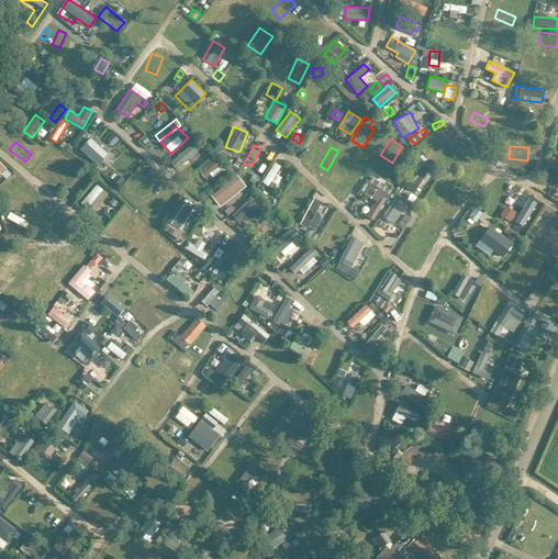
[(353,157),(356,151),(348,147),(345,153),(353,157)]
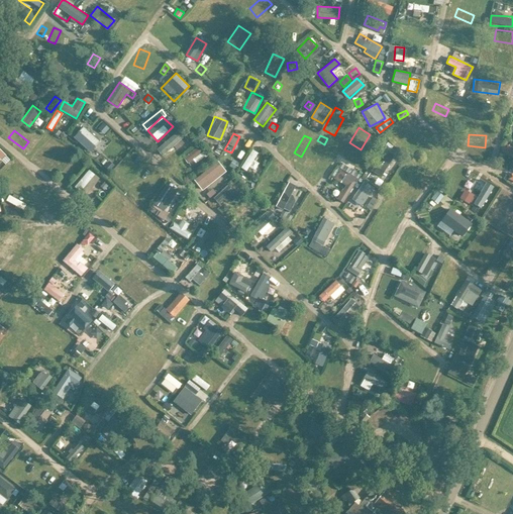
[(315,140),(306,156),(316,162),(325,147),(315,140)]
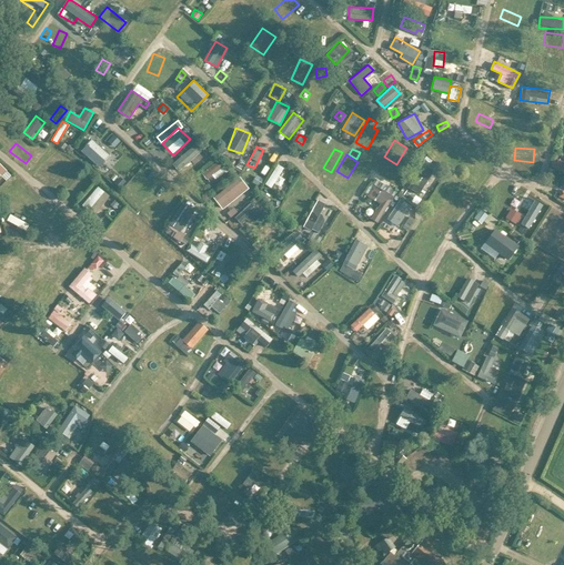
[(380,154),(371,164),(378,171),(386,161),(380,154)]
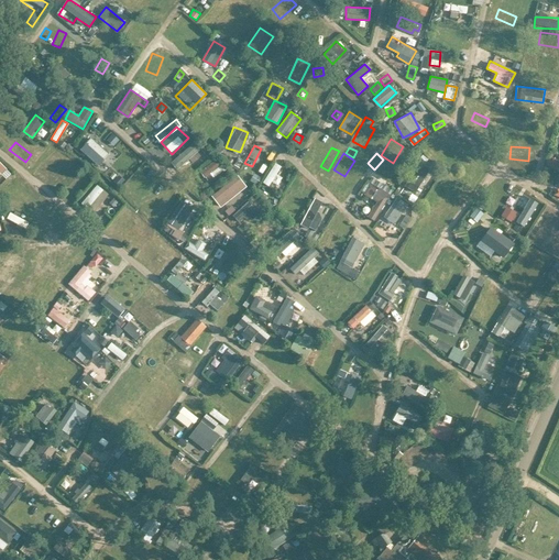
[(220,158),(199,168),(205,182),(215,177),(214,175),(226,169),(220,158)]
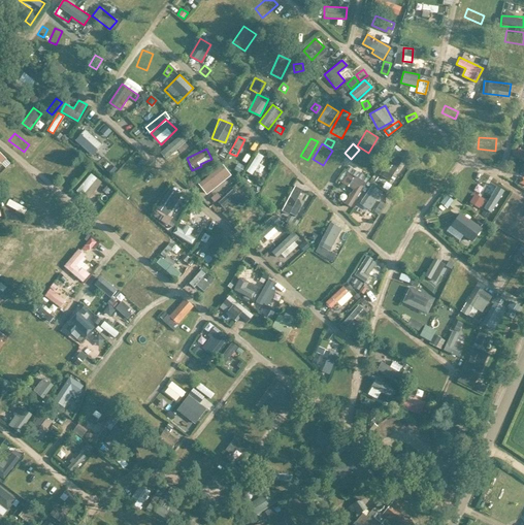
[(359,150),(356,160),(362,162),(365,152),(359,150)]
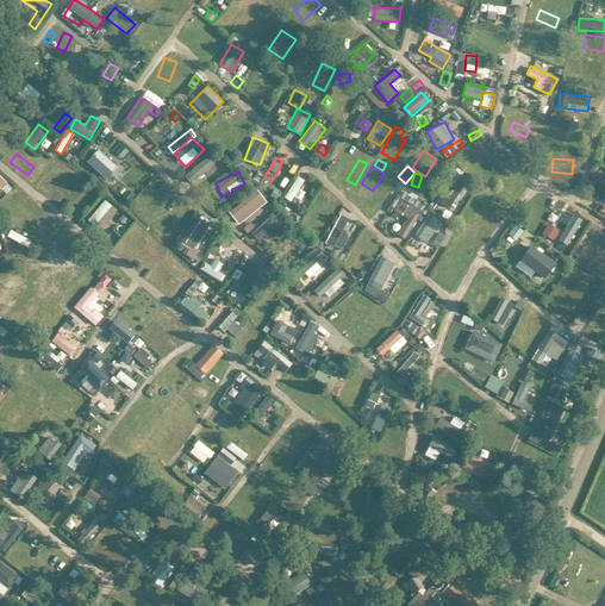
[(298,175),(282,198),(292,204),(306,181),(298,175)]
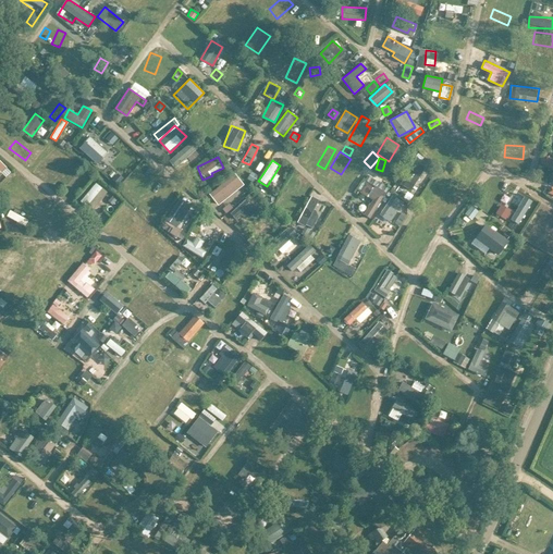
[(407,172),(419,177),(425,165),(413,160),(407,172)]
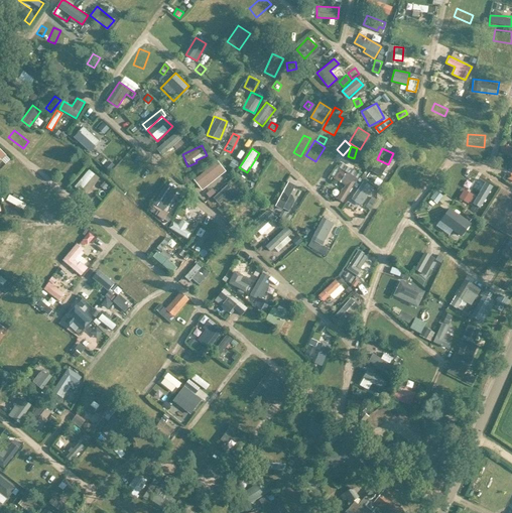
[(215,166),(220,174),(225,170),(221,163),(215,166)]
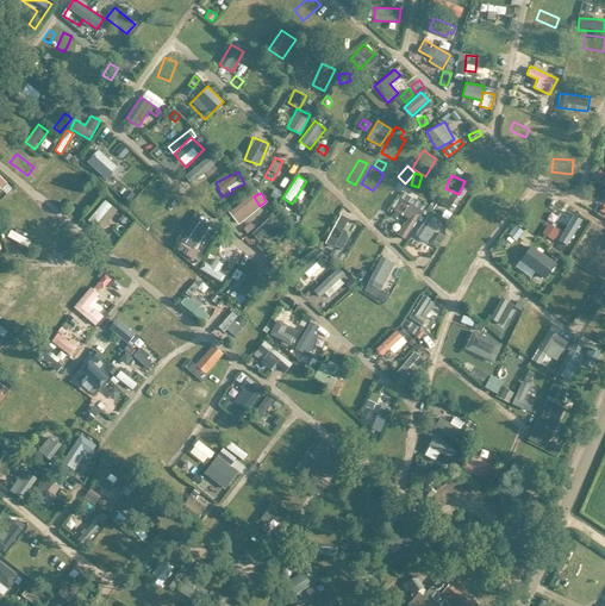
[(229,212),(237,223),(257,206),(249,195),(229,212)]
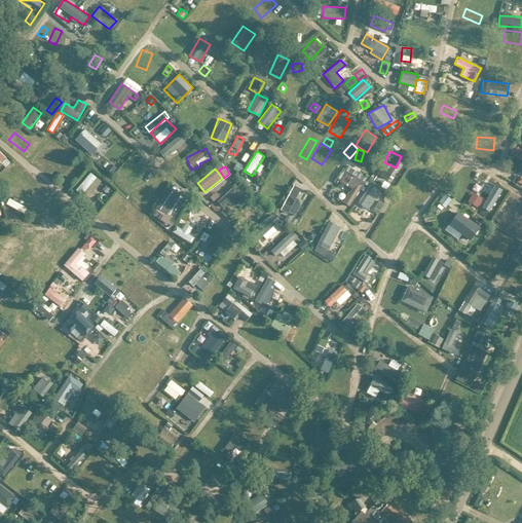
[(335,180),(350,189),(340,206),(347,210),(363,182),(341,170),(335,180)]
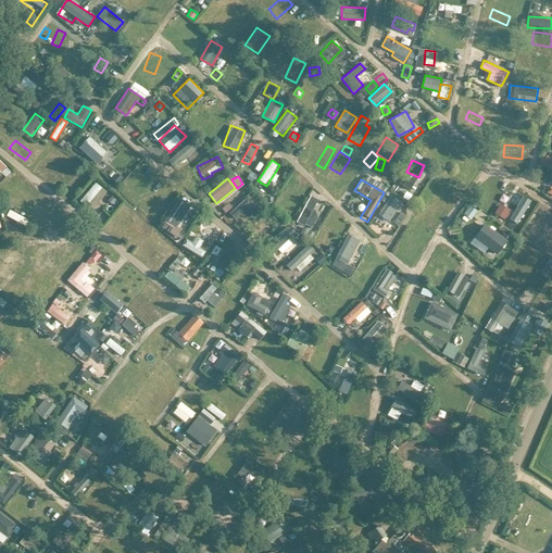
[(87,208),(101,186),(93,181),(79,202),(87,208)]
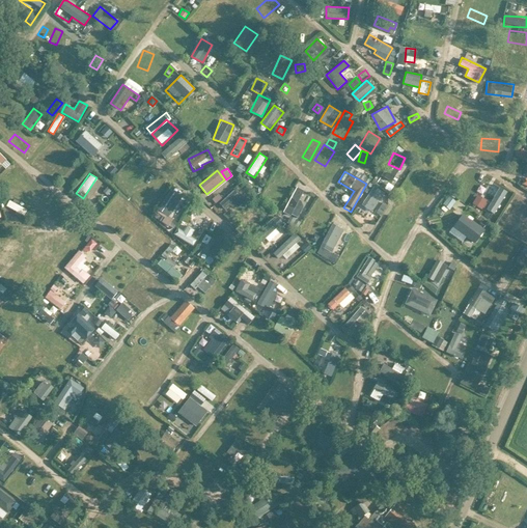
[(228,187),(236,183),(232,176),(225,181),(228,187)]
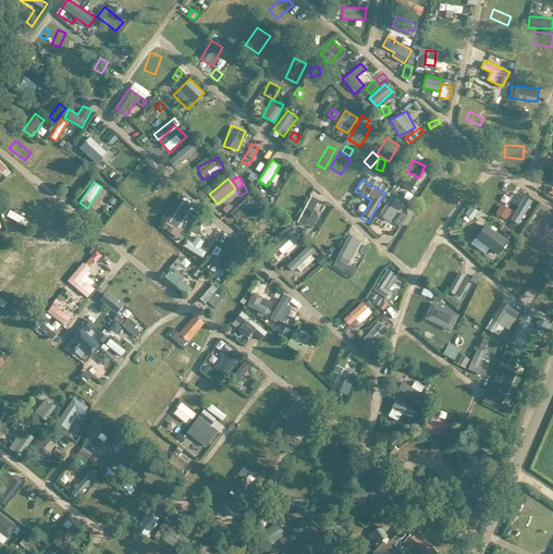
[(236,192),(225,196),(228,201),(238,197),(236,192)]
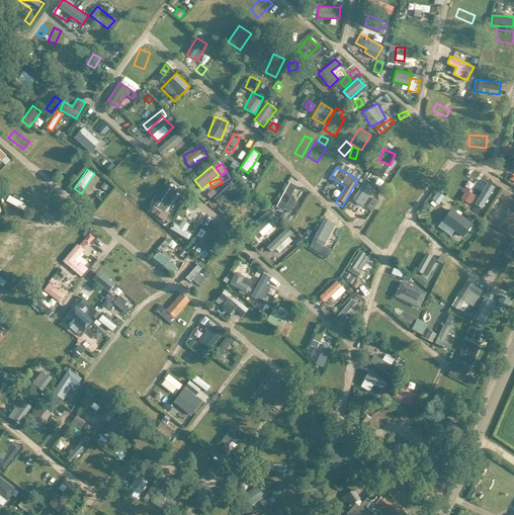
[(351,199),(363,206),(374,187),(363,180),(351,199)]
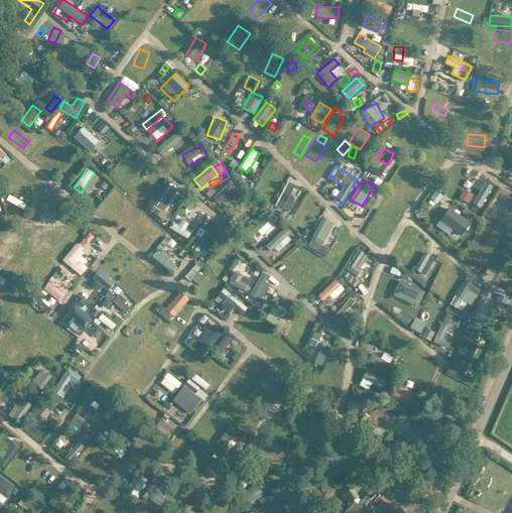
[(289,195),(295,184),(288,181),(274,205),(289,213),(296,200),(289,195)]
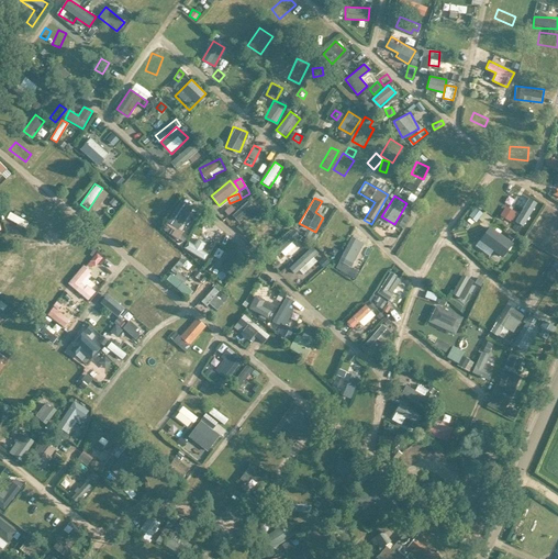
[(230,213),(243,227),(258,213),(246,199),(230,213)]
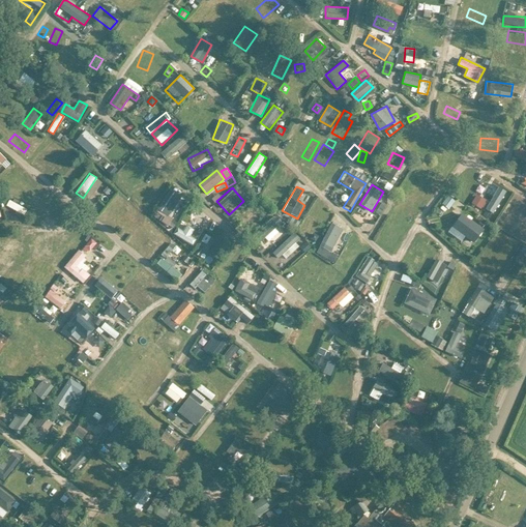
[(172,192),(162,214),(173,221),(183,197),(172,192)]
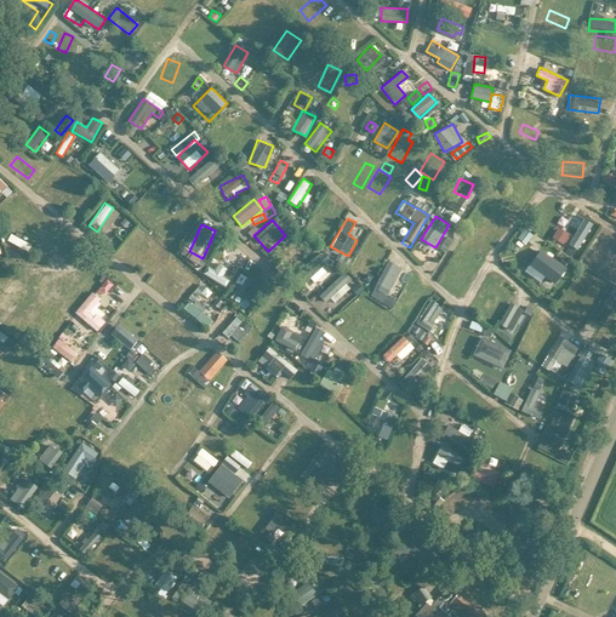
[(514,241),(523,247),(531,234),(524,229),(514,241)]
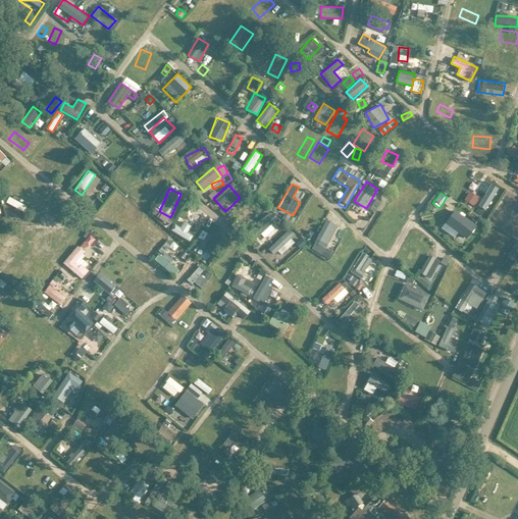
[(8,197),(5,202),(23,212),(27,206),(8,197)]
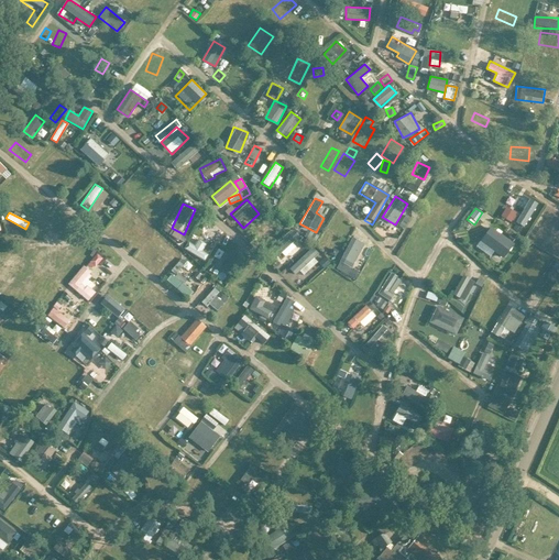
[(34,220),(47,227),(51,219),(37,213),(34,220)]
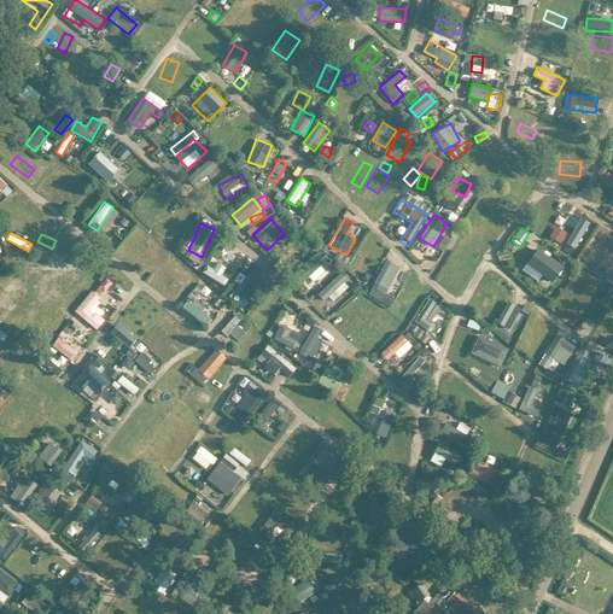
[(296,239),(282,251),(290,258),(302,246),(296,239)]
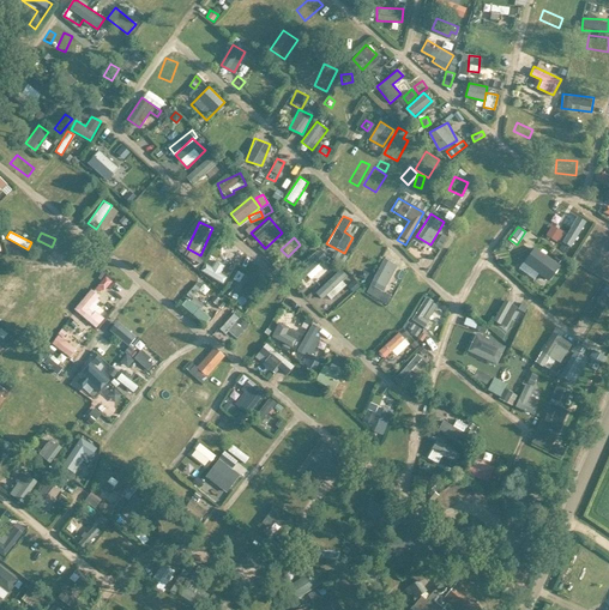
[(146,264),(161,247),(150,239),(136,255),(146,264)]
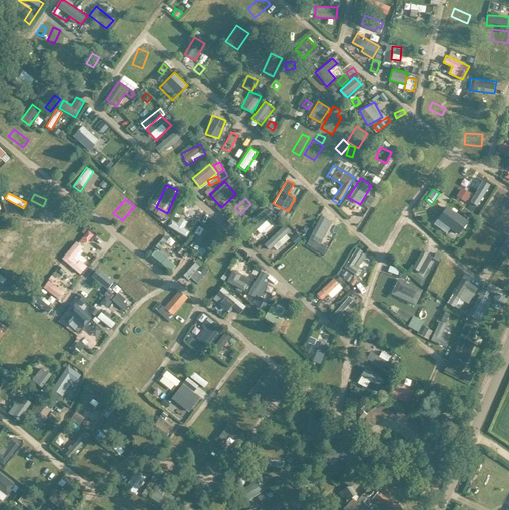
[(443,203),(433,217),(454,233),(464,219),(443,203)]
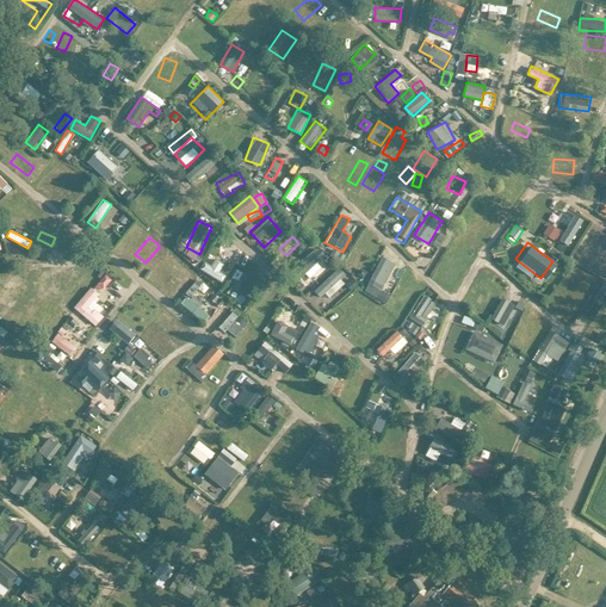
[(560,243),(549,251),(555,261),(567,253),(560,243)]
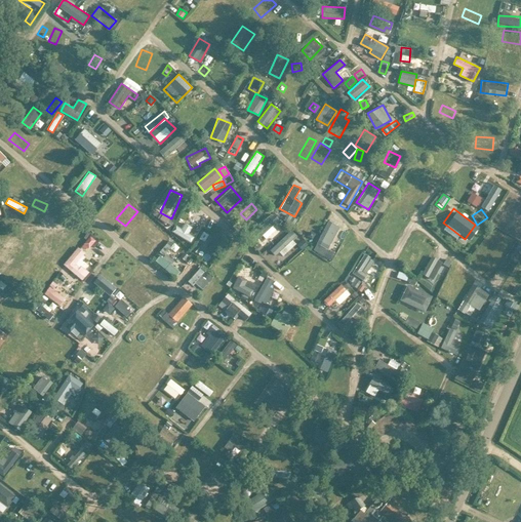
[(13,218),(14,213),(8,210),(6,216),(13,218)]
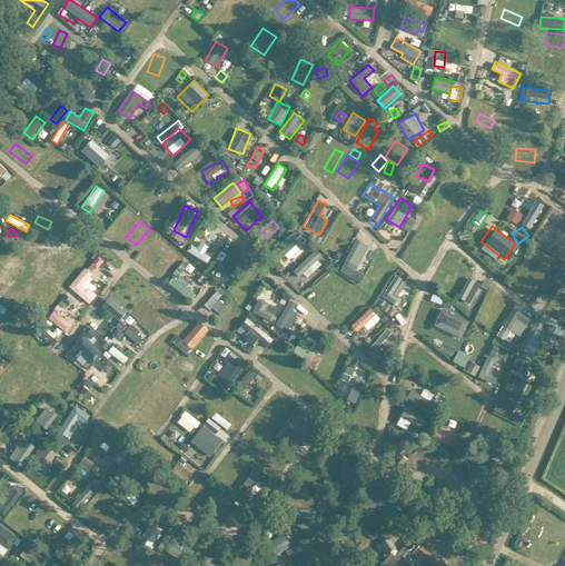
[(155,234),(142,252),(148,257),(161,238),(155,234)]
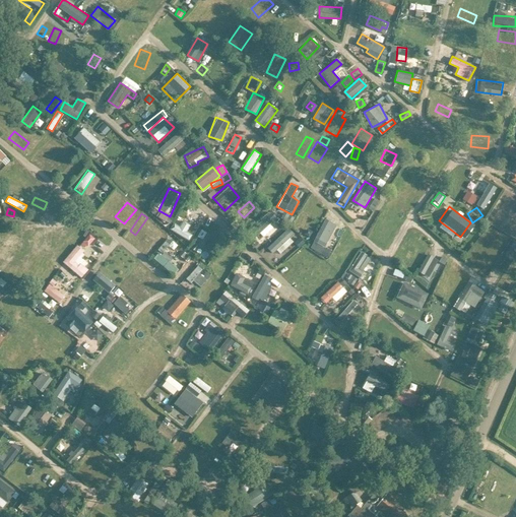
[(282,227),(273,213),(249,231),(259,244),(282,227)]
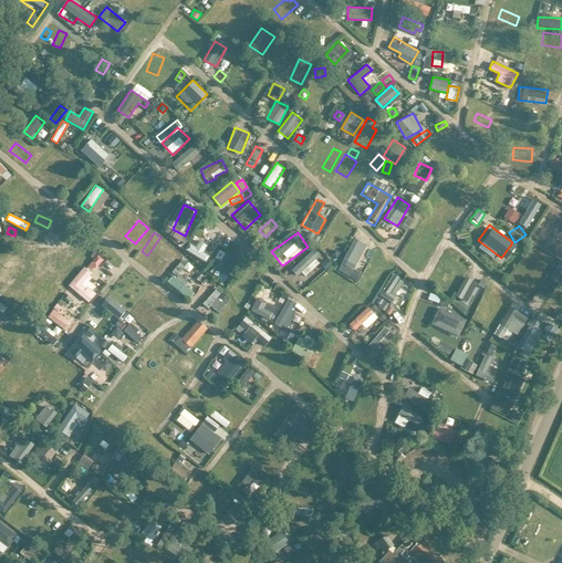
[(354,238),(342,259),(354,266),(366,244),(354,238)]
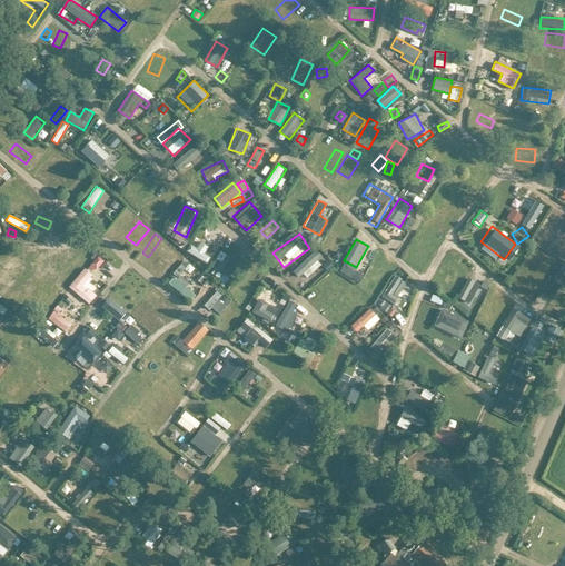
[(200,240),(198,248),(191,245),(187,254),(204,261),(210,245),(200,240)]
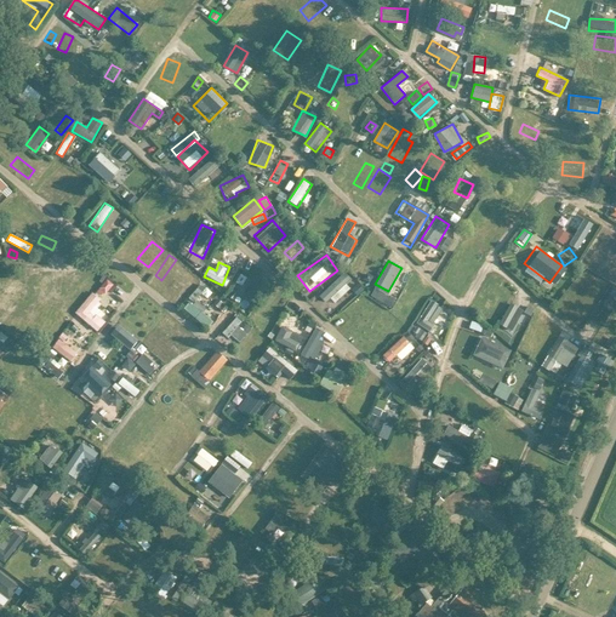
[(319,296),(325,302),(329,298),(335,304),(349,287),(346,284),(351,279),(343,270),(319,296)]
